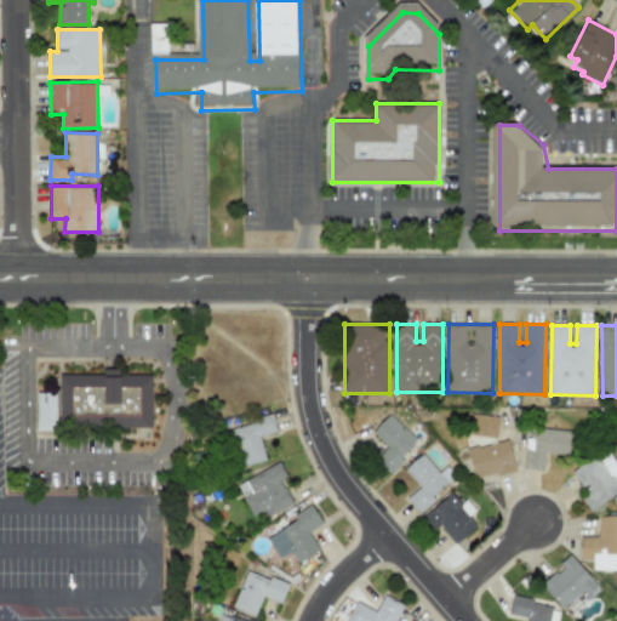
[(154,376),(153,428),(61,427),(61,375),(154,376)]
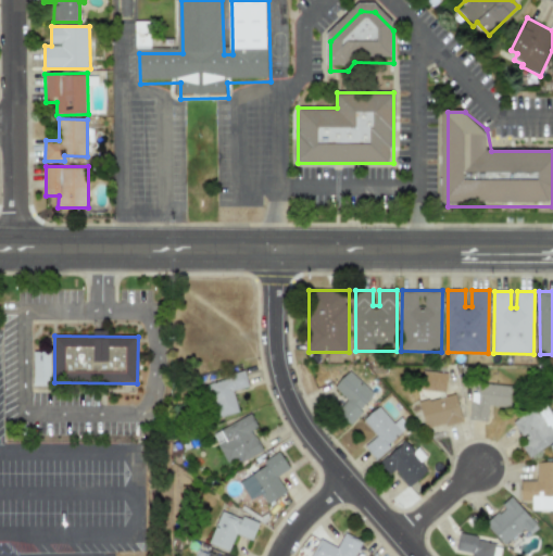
[(35,384),(51,386),(51,352),(35,352),(35,384)]
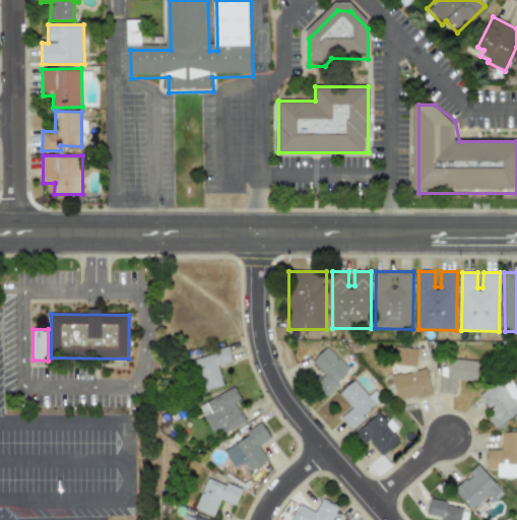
[(313,362),(326,374),(315,385),(327,396),(352,369),(327,346),(313,362)]
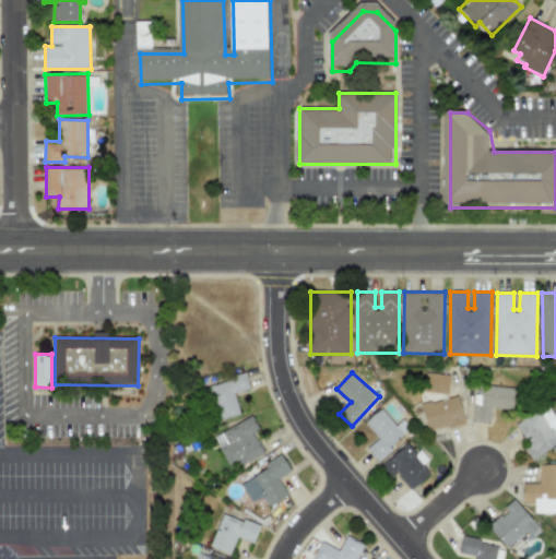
[(449,394),(451,376),(427,372),(425,391),(449,394)]
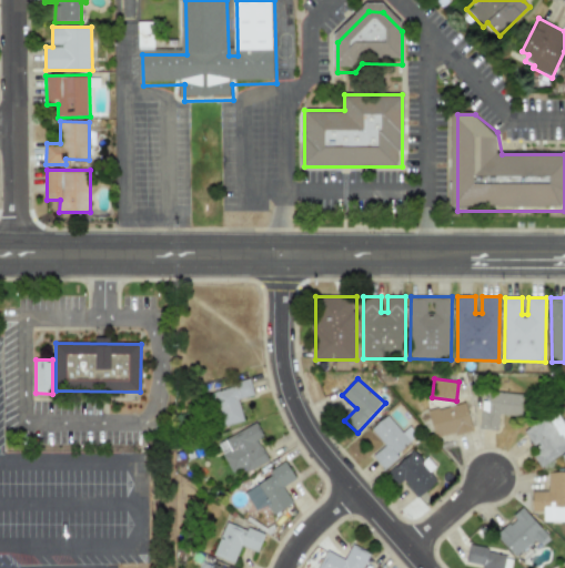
[(219,427),(244,422),(240,399),(254,396),(251,382),(211,391),(219,427)]
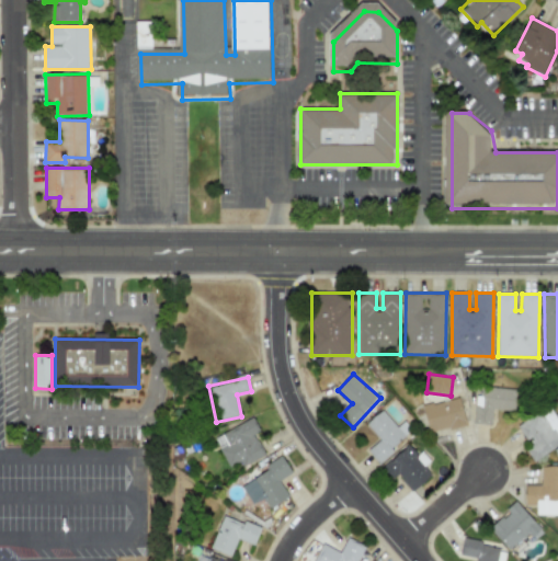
[(516,410),(517,388),(478,387),(477,424),(493,424),(493,410),(516,410)]
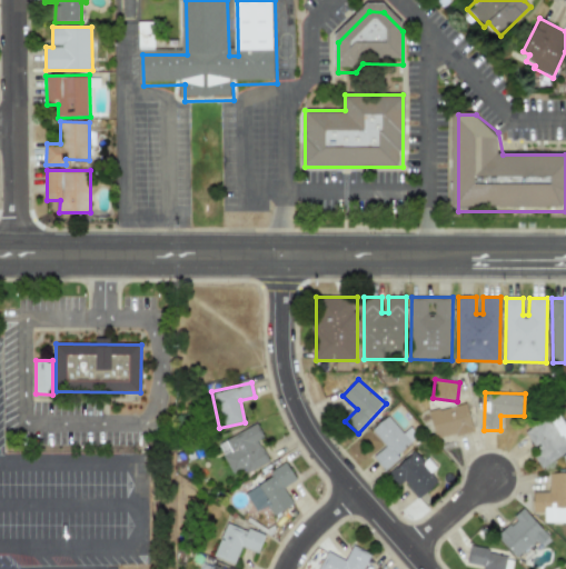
[(430,412),(437,439),(475,430),(467,402),(430,412)]
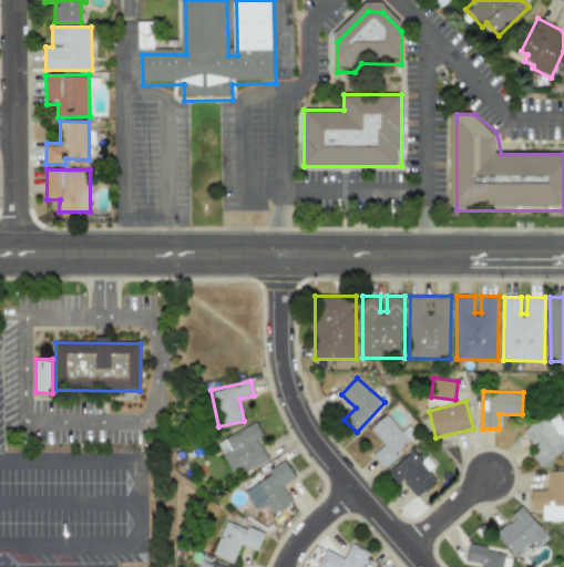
[(524,431),(533,444),(536,442),(541,449),(533,454),(541,466),(563,451),(563,421),(556,410),(524,431)]
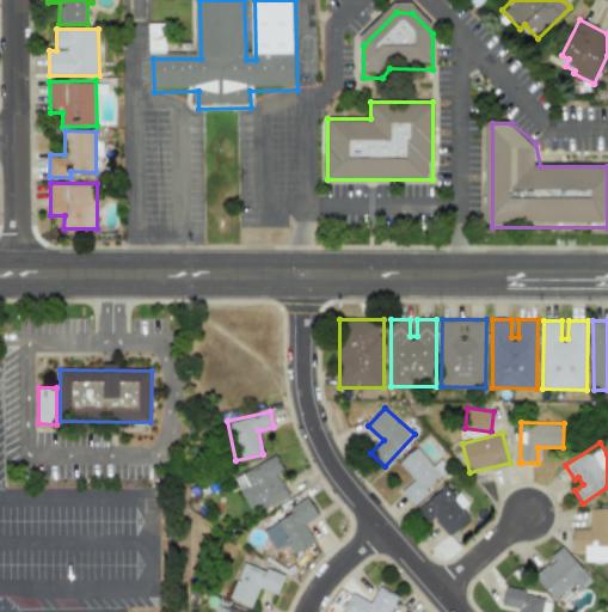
[(400,463),(416,479),(401,491),(413,505),(444,476),(418,447),(400,463)]
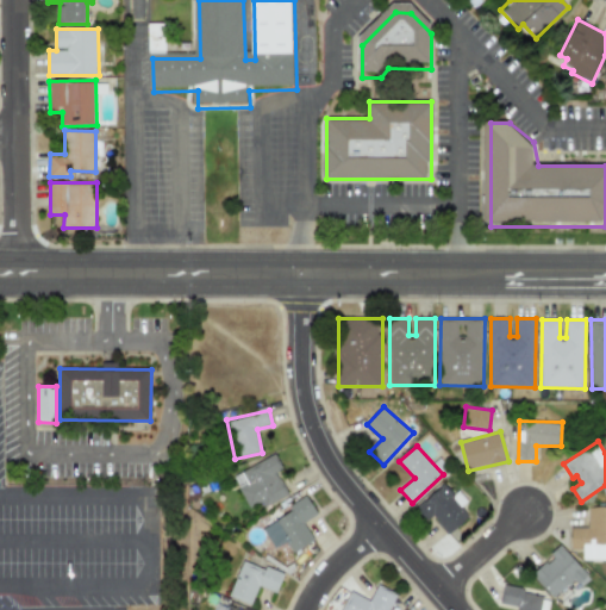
[(233,477),(250,506),(261,500),(266,508),(289,495),(277,472),(283,468),(275,454),(233,477)]
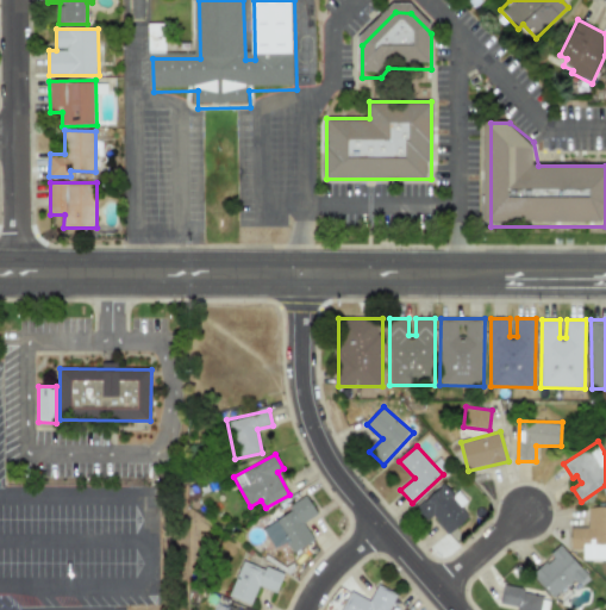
[(430,521),(432,518),(450,535),(472,514),(441,485),(418,510),(430,521)]
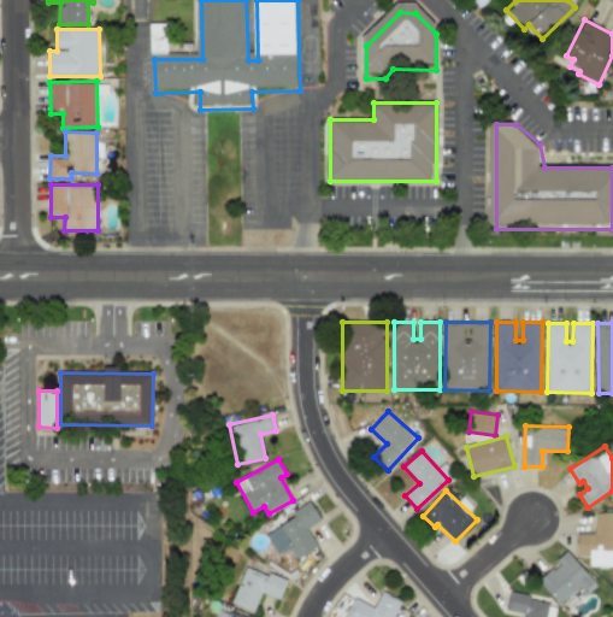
[(265,533),(278,556),(290,548),(298,559),(319,546),(308,528),(322,519),(313,505),(265,533)]
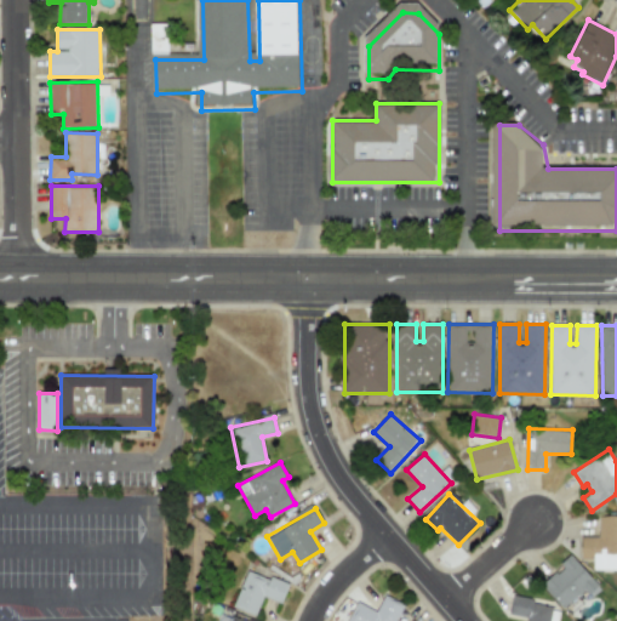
[(616,516),(600,516),(599,536),(582,536),(582,559),(595,559),(594,570),(616,570),(616,516)]
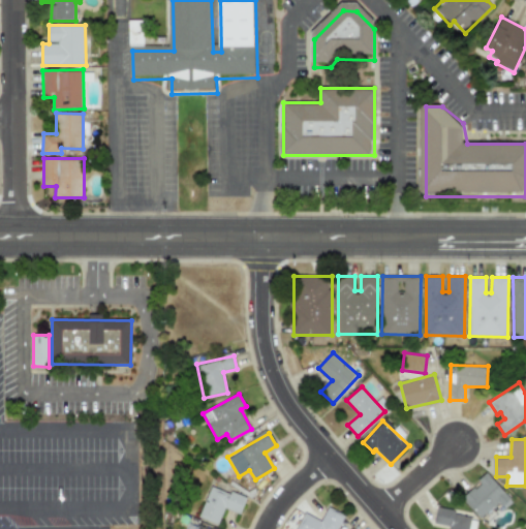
[(504,505),(512,498),(488,473),(462,498),(482,519),(499,501),(504,505)]
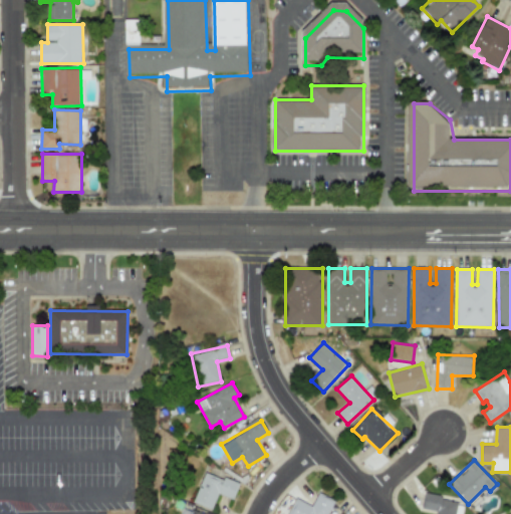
[(194,502),(213,509),(219,493),(234,499),(240,485),(206,471),(194,502)]
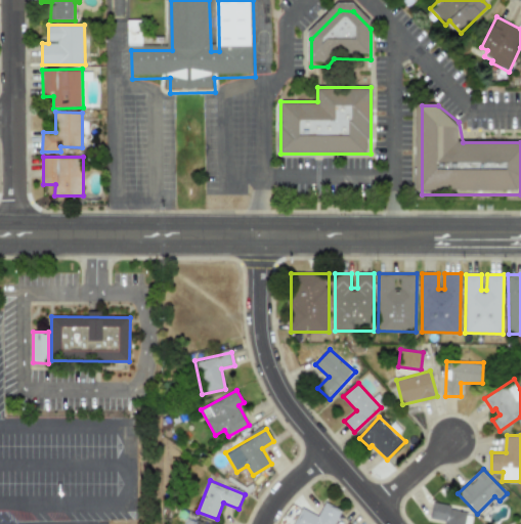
[(302,508),(294,523),(333,523),(341,509),(326,501),(319,516),(302,508)]
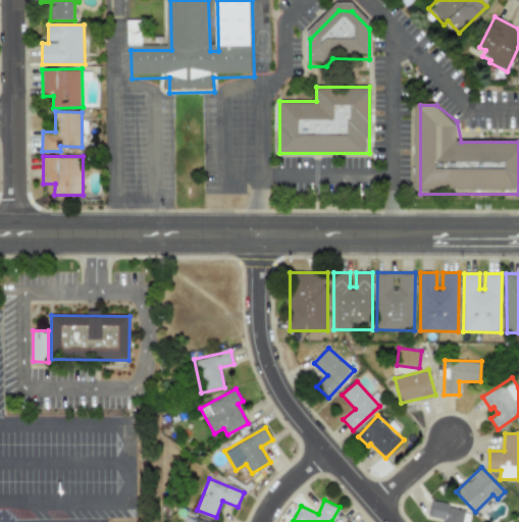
[(443,521),(463,521),(466,508),(432,504),(430,517),(444,519),(443,521)]
